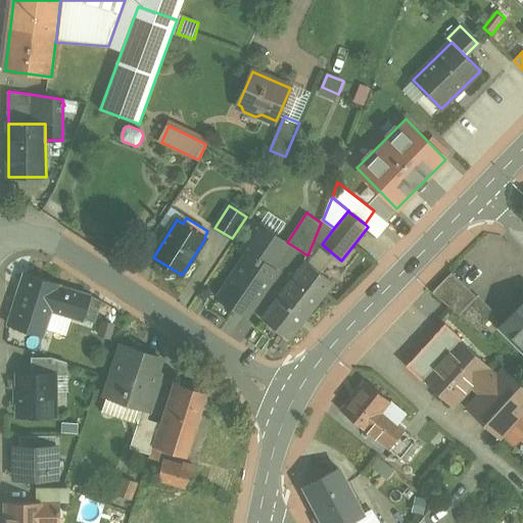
[(247,254),(219,297),(248,316),(278,272),(273,269),(286,248),(278,242),(277,237),(259,225),(242,251),(247,254)]
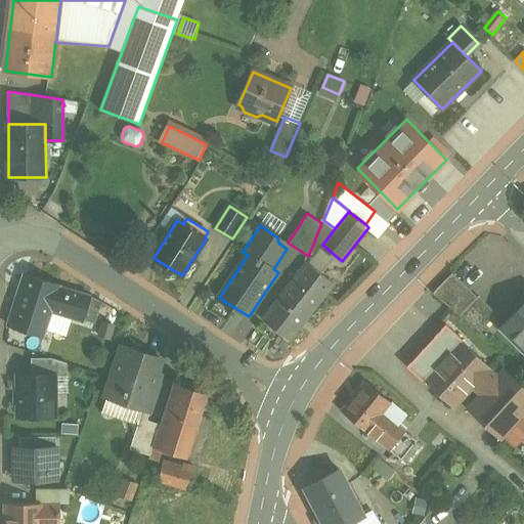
[(308,263),(263,320),(289,340),(334,282),(308,263)]
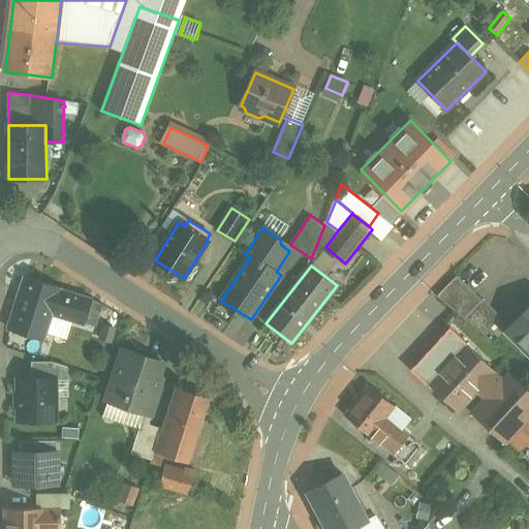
[(483,300),(458,275),(438,296),(465,318),(483,300)]
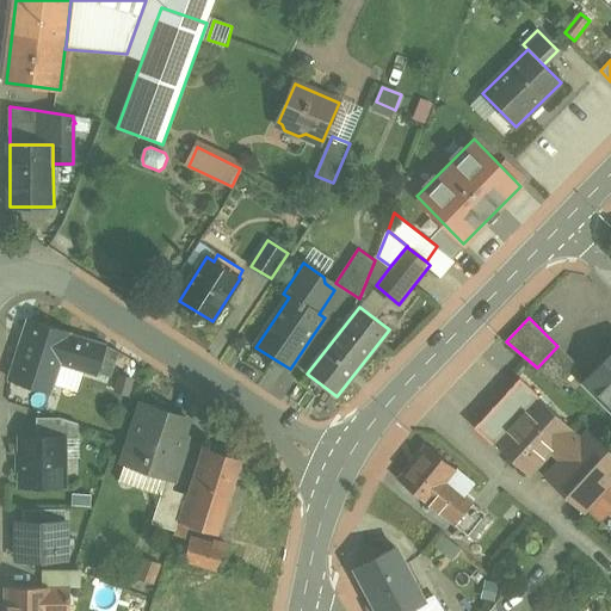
[(71,332),(31,320),(30,320),(11,380),(12,380),(12,381),(51,393),(61,364),(71,334),(71,332)]
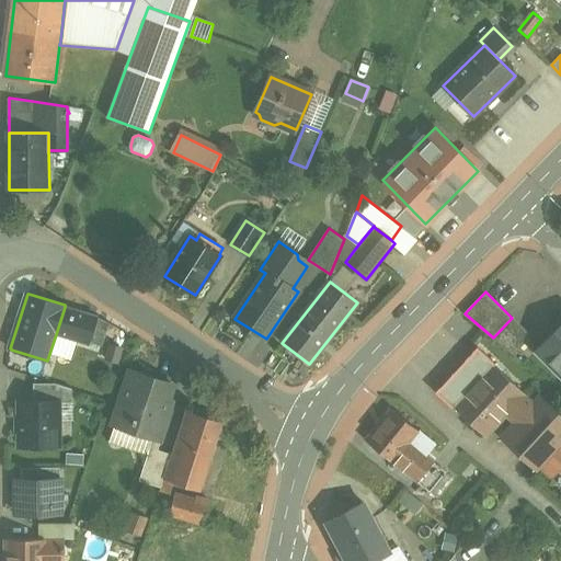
[(98,317),(65,307),(56,334),(89,344),(98,317)]
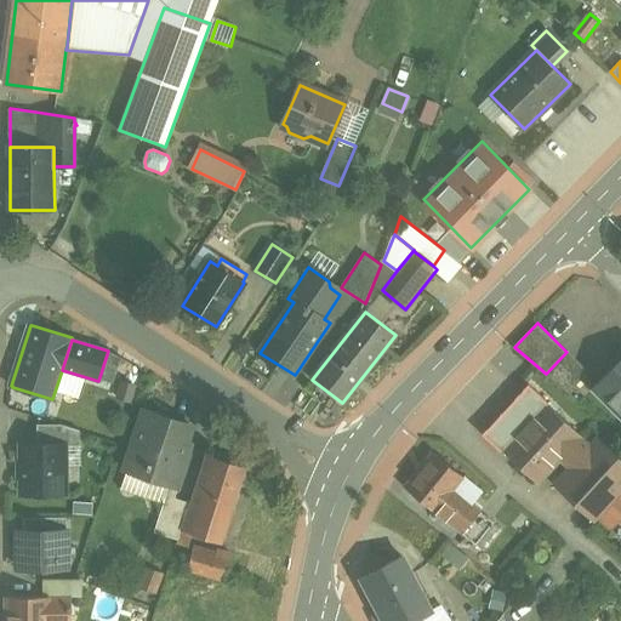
[(567,352),(546,374),(569,393),(590,371),(568,351),(567,352)]
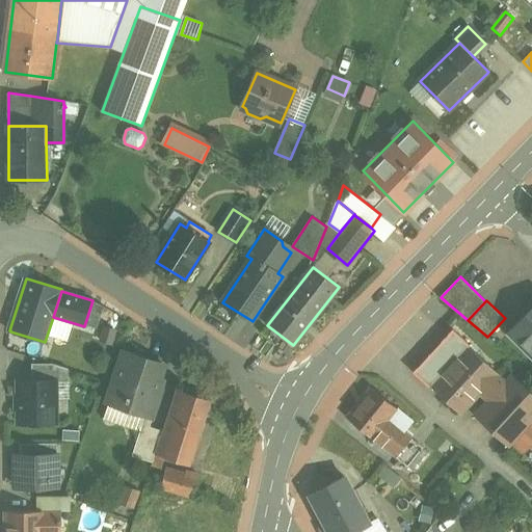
[(531,308),(509,330),(511,331),(514,329),(525,340),(524,342),(531,349),(531,308)]
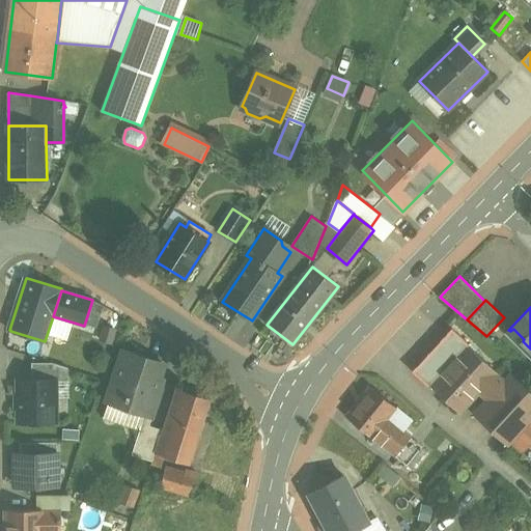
[(460,413),(479,392),(488,399),(474,415),(507,445),(511,441),(523,428),(530,419),(530,391),(512,373),(505,382),(497,373),(498,372),(468,344),(429,385),(460,413)]
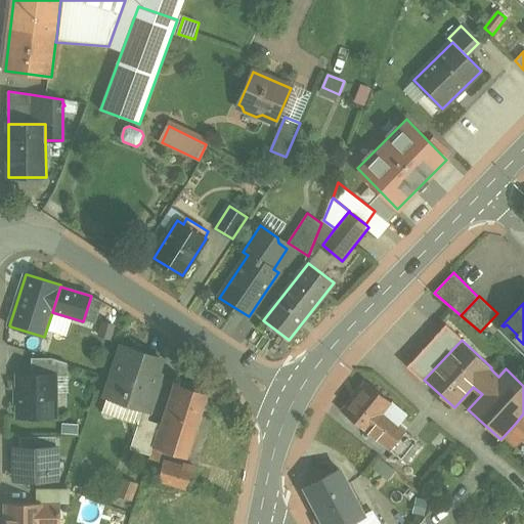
[(163,359),(124,346),(106,397),(143,409),(145,403),(154,405),(161,384),(156,382),(163,359)]
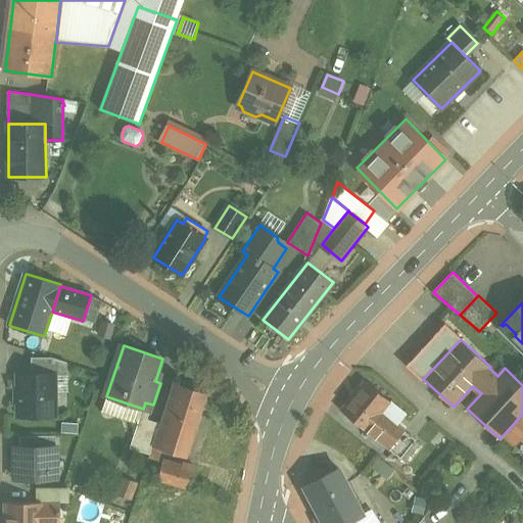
[(33,374),(55,374),(67,374),(67,357),(33,357),(33,374)]
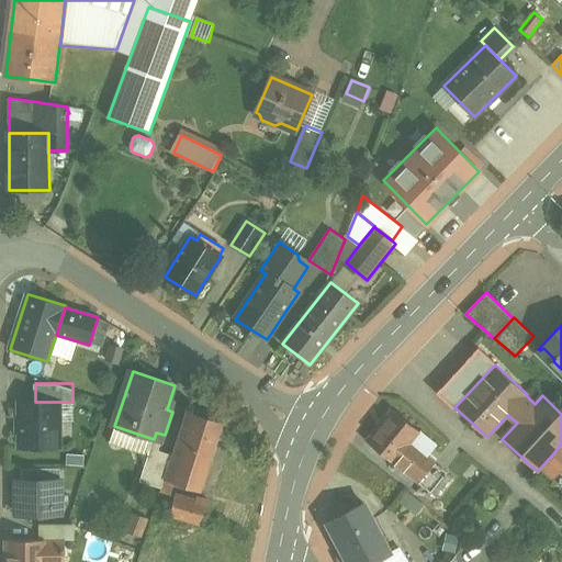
[(35,402),(21,402),(22,451),(60,451),(59,402),(35,402)]
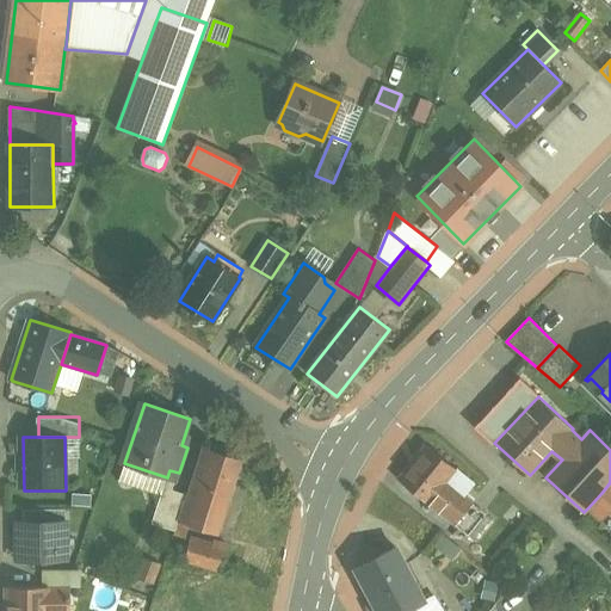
[(457,469),(427,444),(399,479),(429,504),(430,503),(456,524),(474,503),(448,481),(457,469)]
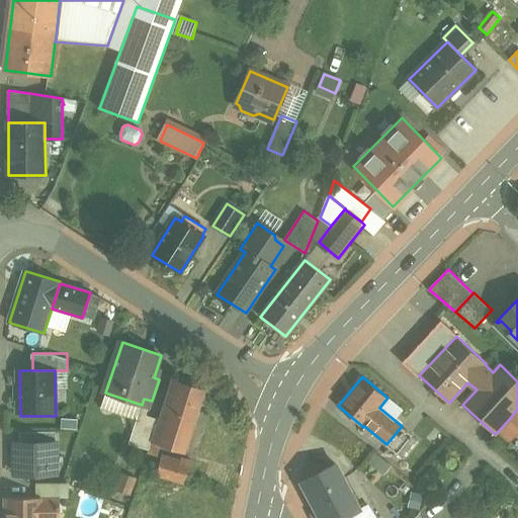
[(142,405),(130,444),(150,450),(157,424),(158,419),(147,416),(150,407),(142,405)]
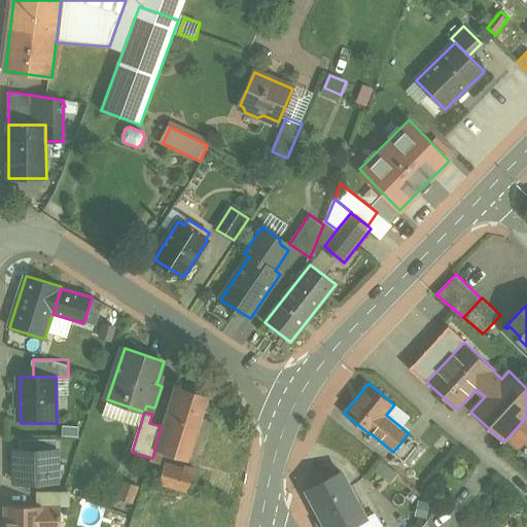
[(519,447),(526,437),(526,432),(519,425),(507,437),(519,447)]
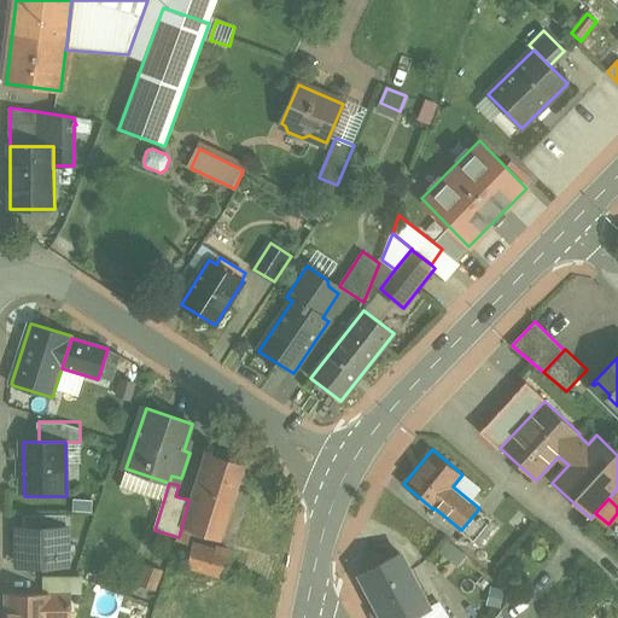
[(479,508),(461,530),(473,541),(491,519),(479,508)]
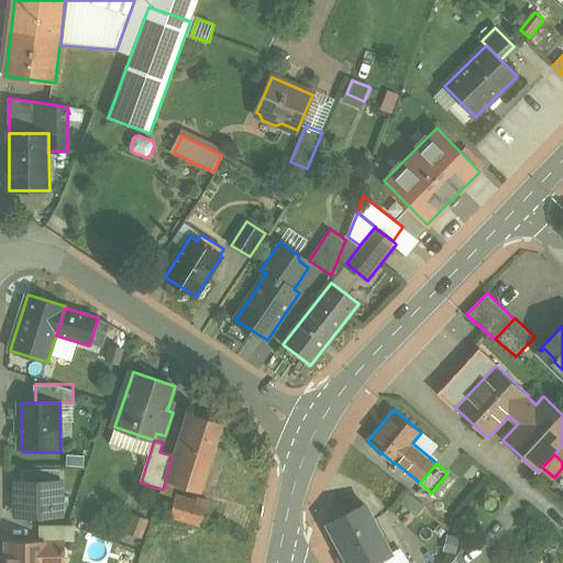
[(62,481),(19,482),(19,520),(63,519),(62,481)]
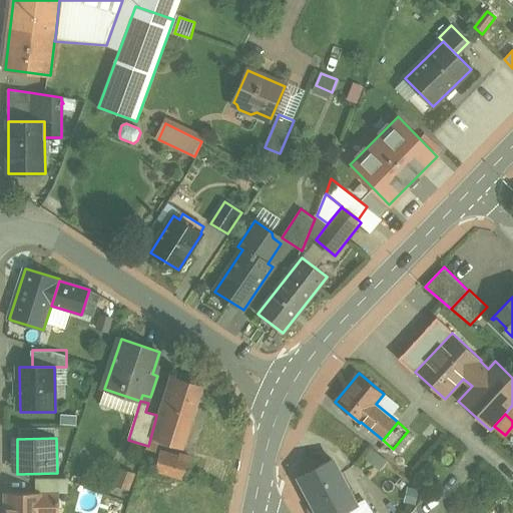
[(164,449),(157,472),(188,482),(196,459),(164,449)]
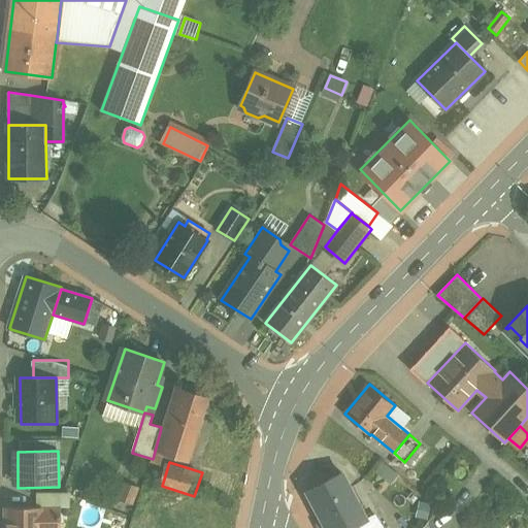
[(341,472),(306,490),(323,522),(318,525),(319,527),(350,527),(353,526),(366,520),(366,519),(341,472)]
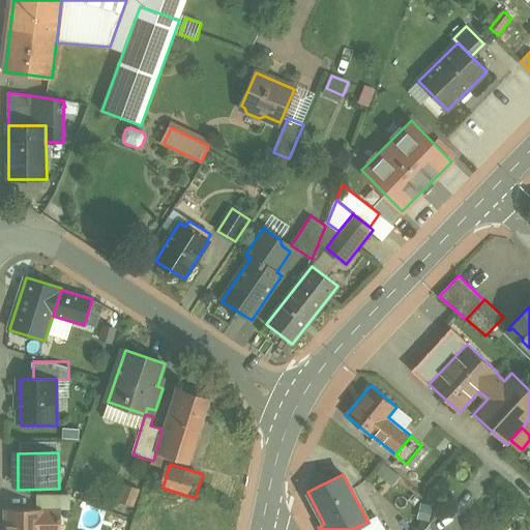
[(43,509),(5,509),(5,529),(42,529),(43,525),(43,524),(43,509)]
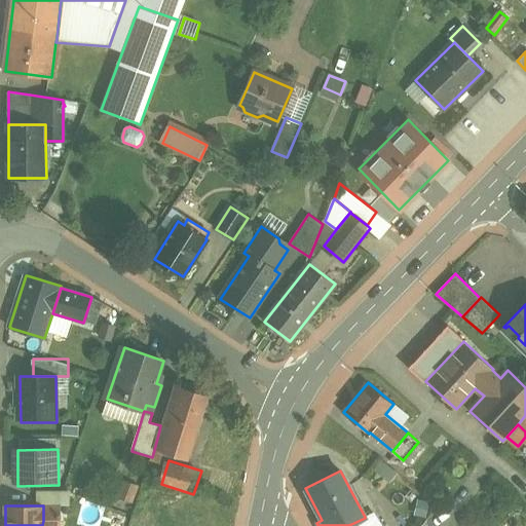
[(61,505),(43,505),(43,520),(61,520),(61,505)]
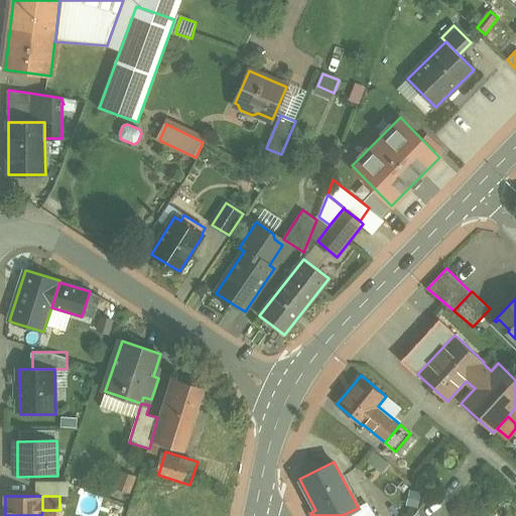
[(374,515),(366,503),(358,507),(358,508),(345,514),(346,515),(374,515)]
